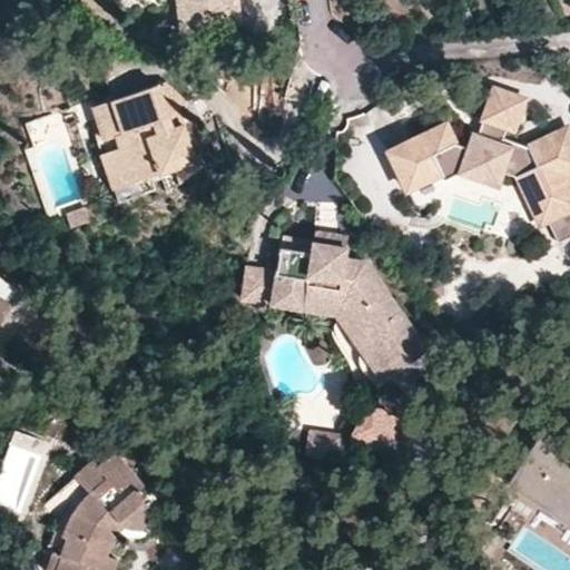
[(193,0),(176,0),(180,31),(196,29),(193,0)]
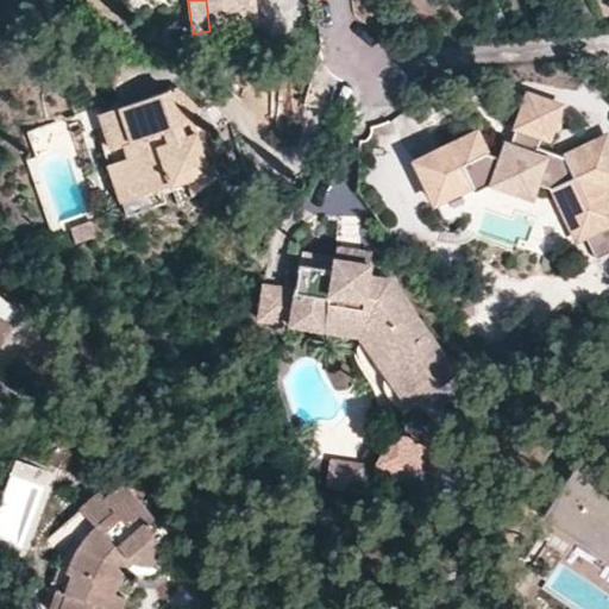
[(206,0),(209,31),(255,26),(251,0),(206,0)]
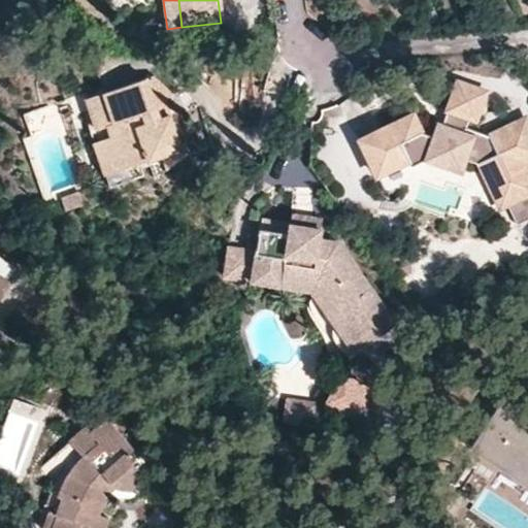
[(108,188),(144,175),(140,162),(147,160),(151,173),(153,178),(186,155),(183,145),(178,146),(168,117),(159,120),(155,110),(163,102),(169,94),(153,76),(86,99),(89,109),(83,112),(108,188)]
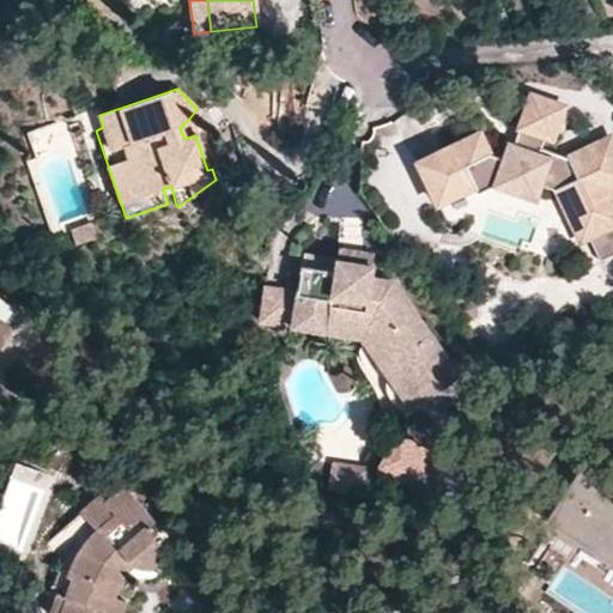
[(416,163),(431,196),(466,178),(472,187),(474,194),(496,188),(534,195),(540,186),(554,189),(564,184),(576,180),(601,229),(611,224),(612,223),(612,206),(606,189),(612,184),(612,152),(606,139),(566,157),(542,150),(536,147),(541,135),(546,139),(558,107),(526,96),(509,145),(507,145),(501,159),(484,153),(474,134),(416,163)]
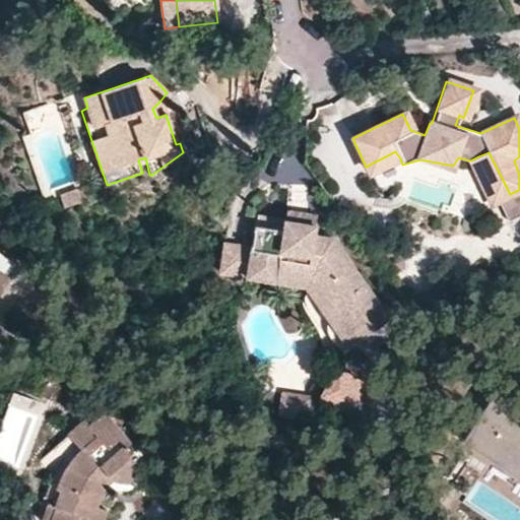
[(166,115),(160,101),(152,109),(156,118),(166,115)]
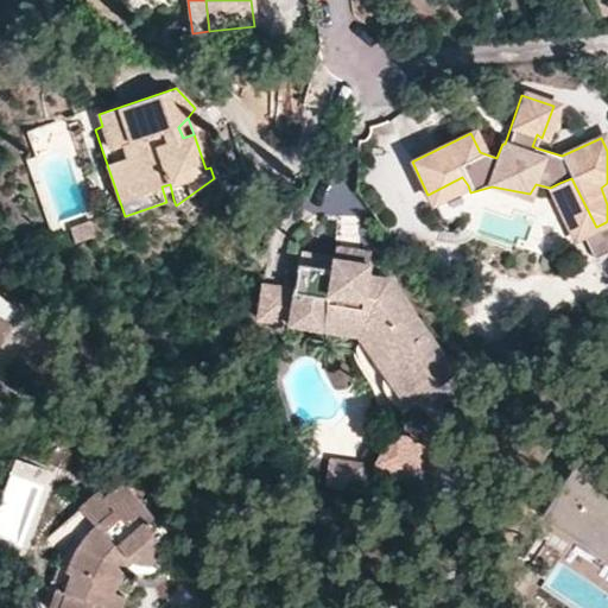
[(462,177),(428,195),(431,203),(468,185),(462,177)]
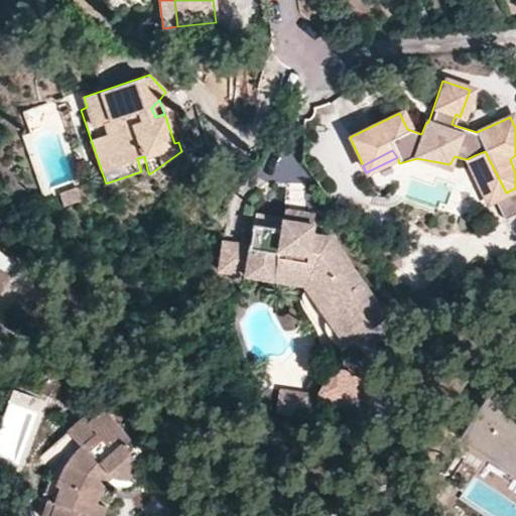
[(485,151),(475,155),(494,197),(506,192),(485,151)]
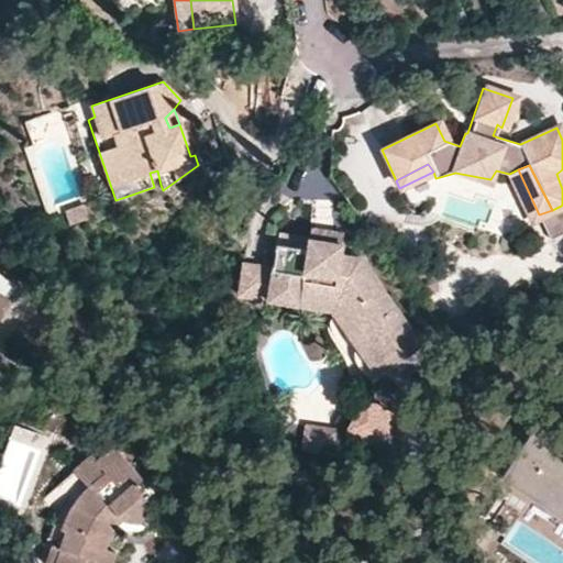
[(150,173),(154,187),(161,185),(157,170),(150,173)]
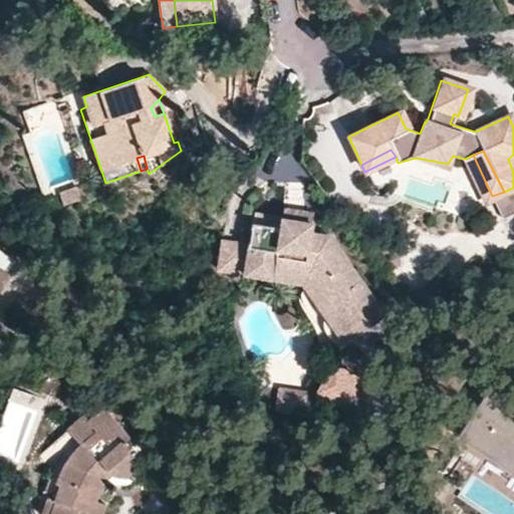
[(513,191),(512,188),(504,192),(492,196),(502,218),(513,212),(513,191)]
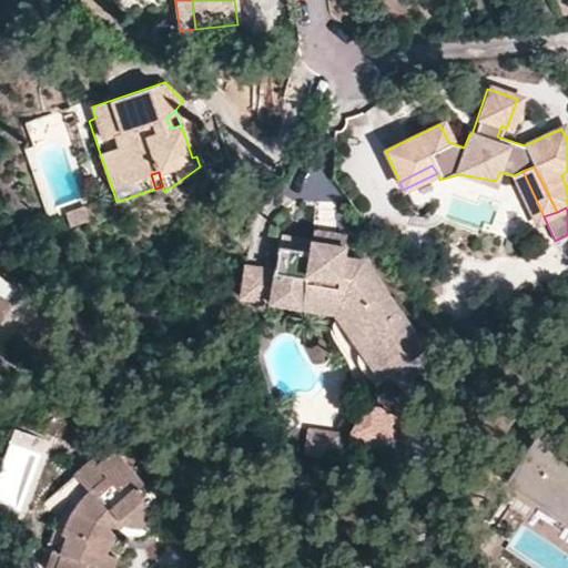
[(87,210),(69,215),(74,229),(92,223),(87,210)]
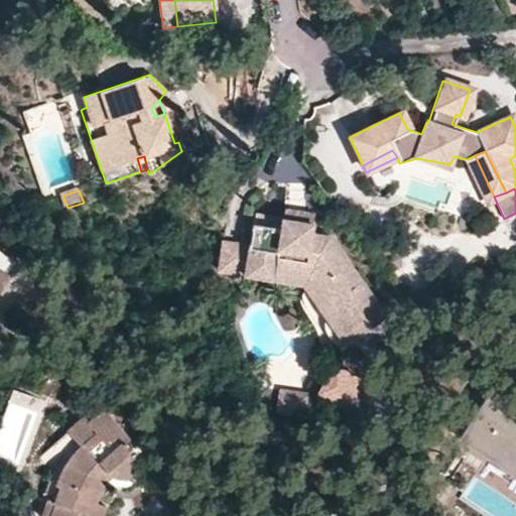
[(283,208),(281,218),(312,223),(313,214),(283,208)]
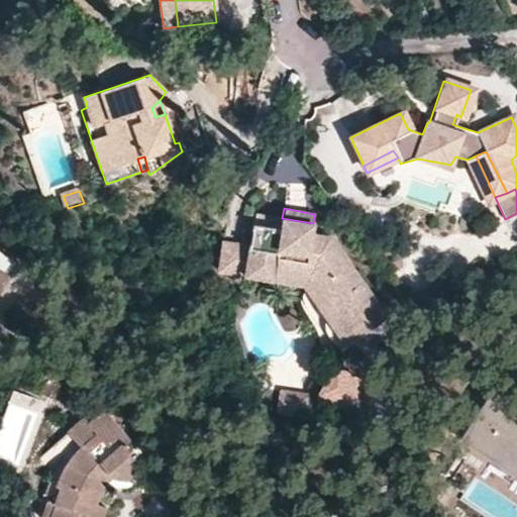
[(253,214),(251,224),(281,228),(282,218),(253,214)]
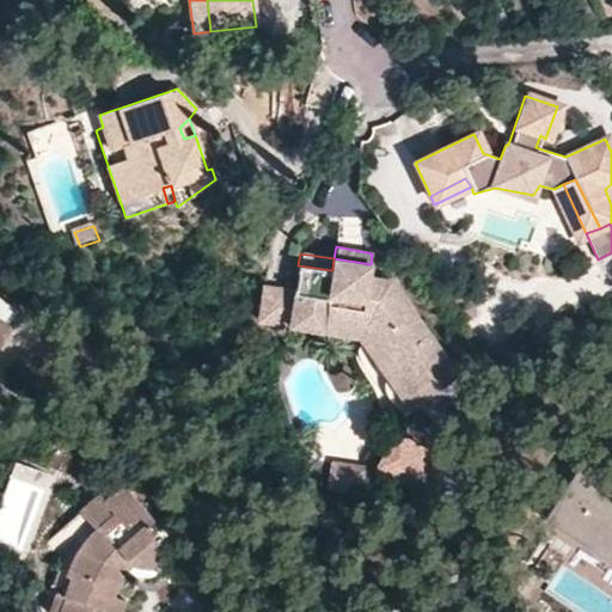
[(332,270),(298,265),(297,277),(263,274),(258,304),(292,311),(326,317),(329,306),(372,312),(404,356),(398,362),(404,372),(398,378),(410,397),(451,368),(389,283),(368,279),(371,264),(334,258),(332,270)]
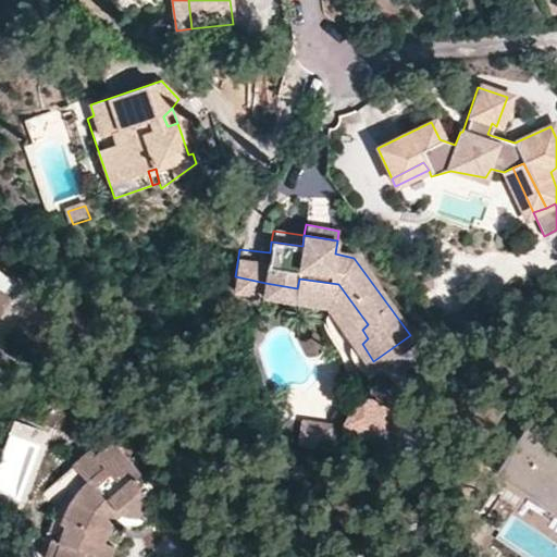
[(338,284),(299,279),(297,288),(294,301),(330,307),(337,319),(369,364),(373,361),(362,344),(368,338),(362,330),(368,324),(338,284)]
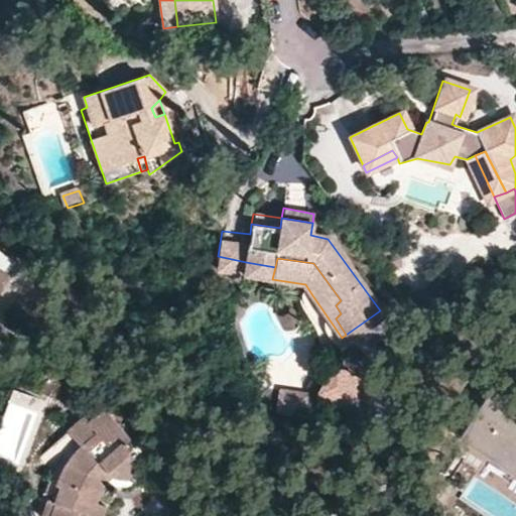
[(275,267),(246,262),(244,274),(272,279),(275,267)]
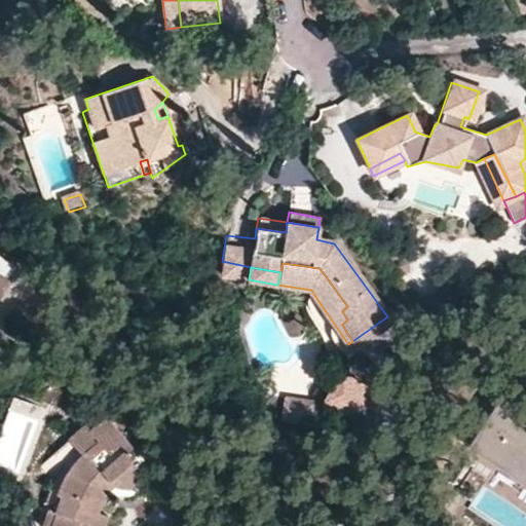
[(0,298),(9,285),(0,277),(0,298)]
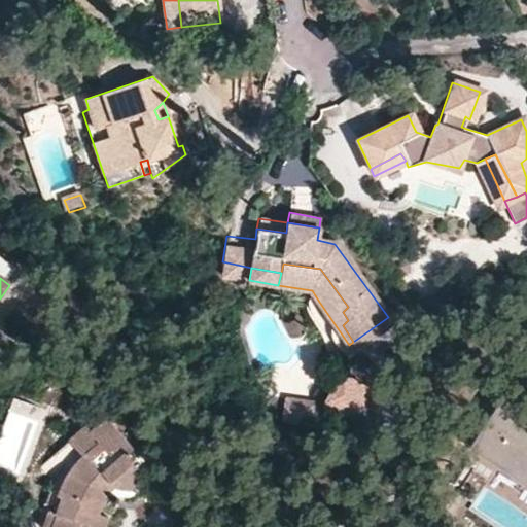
[(359,384),(334,406),(349,424),(376,402),(359,384)]
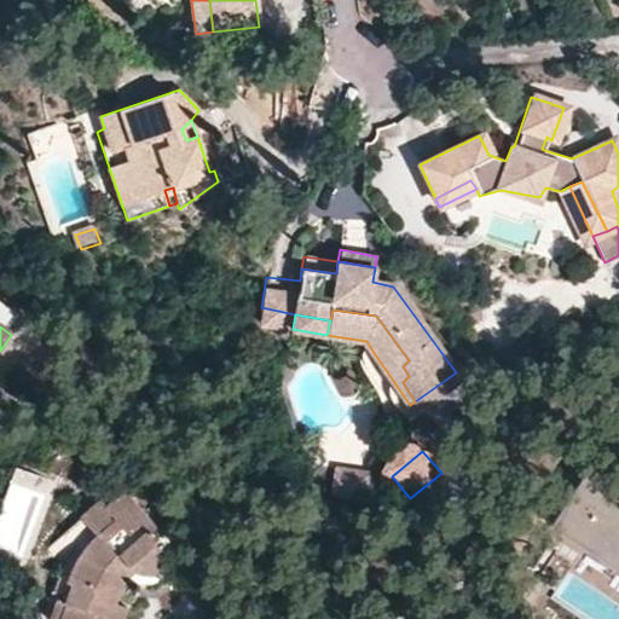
[(572,496),(551,530),(618,574),(618,510),(602,499),(607,491),(594,482),(580,502),(572,496)]
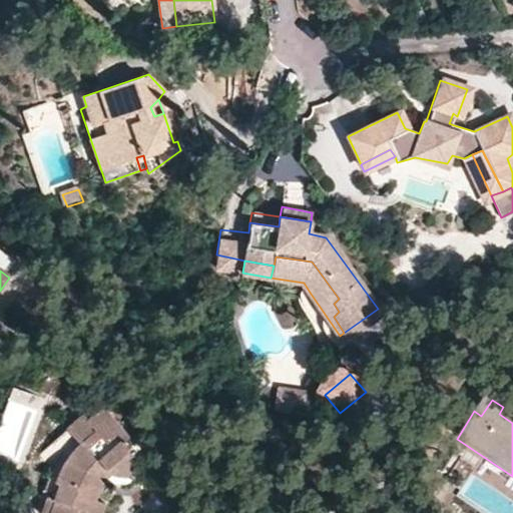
[(103,409),(87,422),(96,432),(81,445),(74,455),(67,464),(60,475),(56,485),(60,487),(50,512),(103,512),(106,506),(96,502),(105,486),(111,476),(115,476),(119,475),(124,474),(131,469),(133,462),(134,456),(123,443),(128,437),(103,409)]
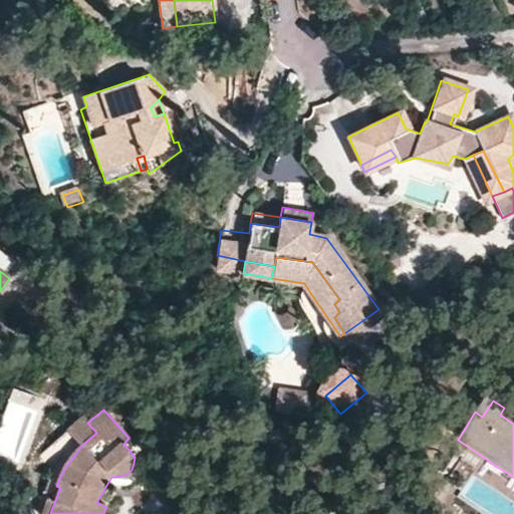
[(96,433),(87,423),(82,418),(68,431),(81,446),(96,433)]
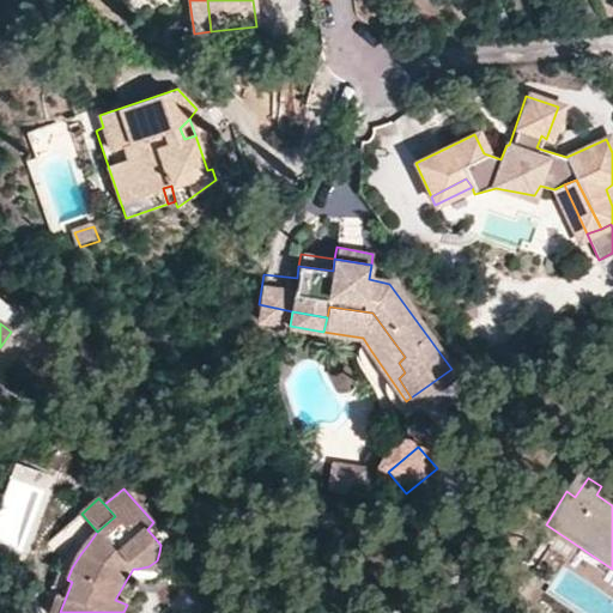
[(151,576),(149,566),(143,568),(138,569),(139,577),(151,576)]
